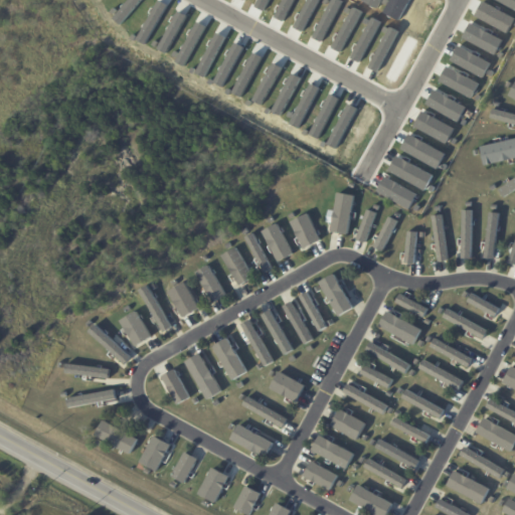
[(490,118),(514,125),(514,115),(493,109),(490,118)]
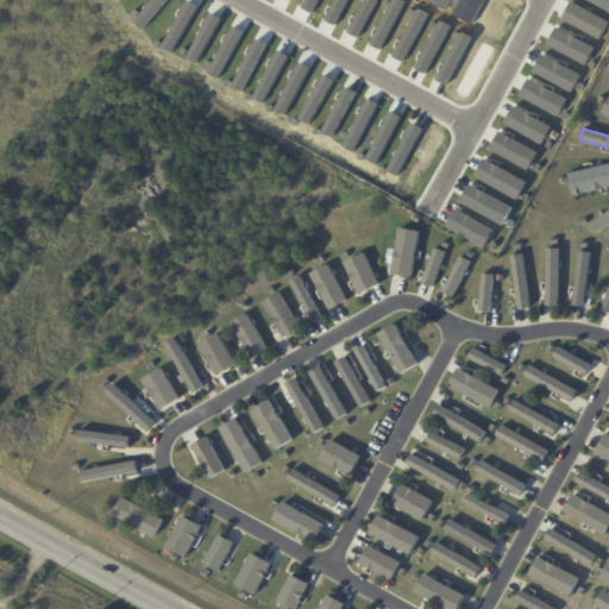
[(573,196),(608,187),(608,164),(567,174),(573,196)]
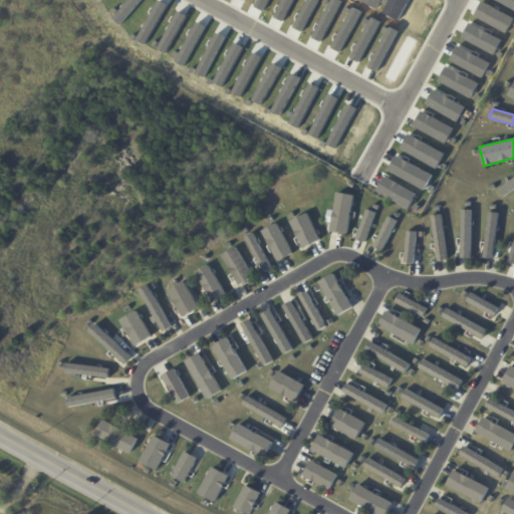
[(513,189),(513,178),(497,189),(502,197),(513,189)]
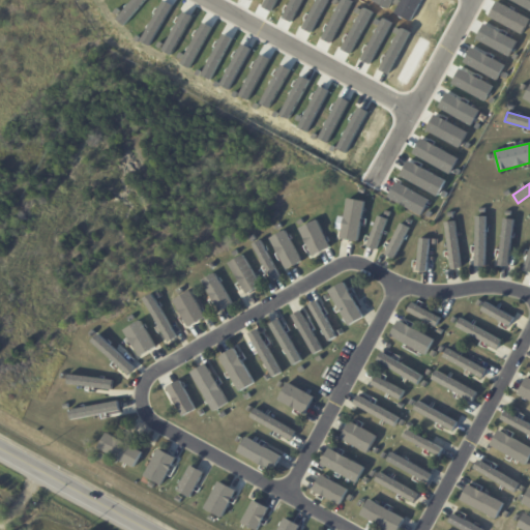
[(357,241),(365,202),(349,198),(342,229),(343,229),(341,238),(357,241)]
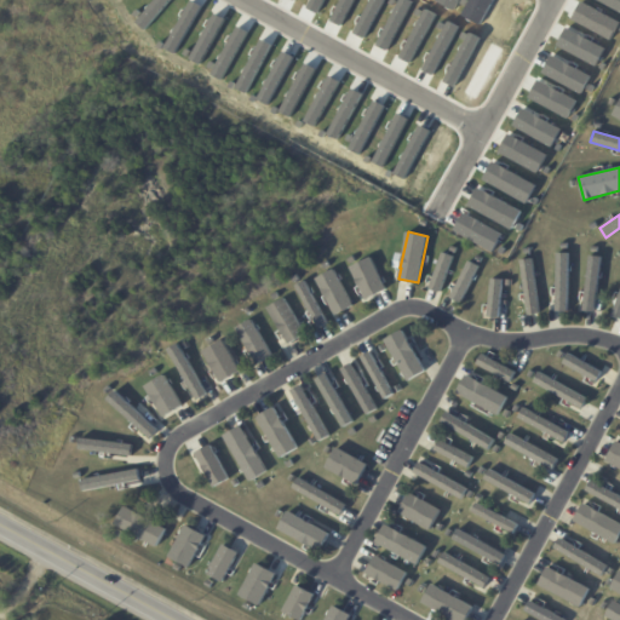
[(452,256),(440,253),(431,290),(442,292),(452,256)]
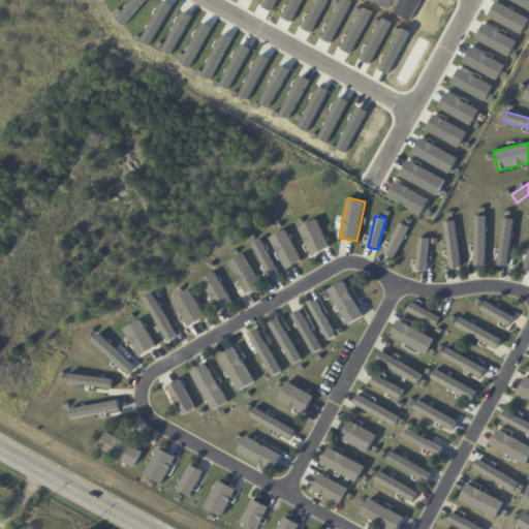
[(486,216),(475,216),(474,266),(485,266),(486,216)]
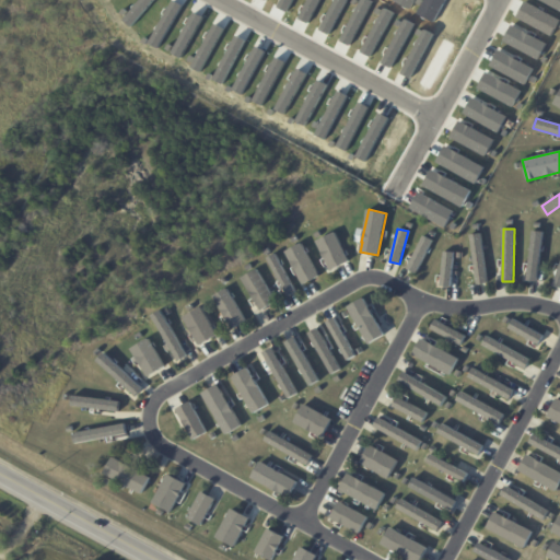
[(538,281),(541,232),(531,232),(528,281),(538,281)]
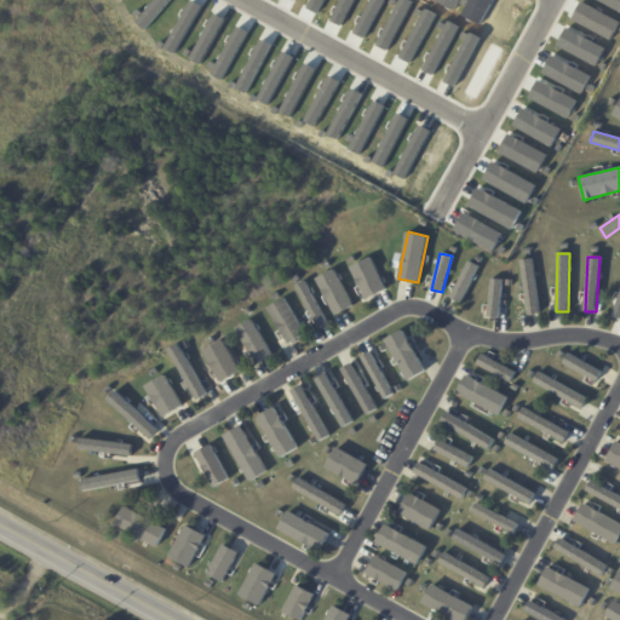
[(365,300),(386,291),(372,258),(351,267),(365,300)]
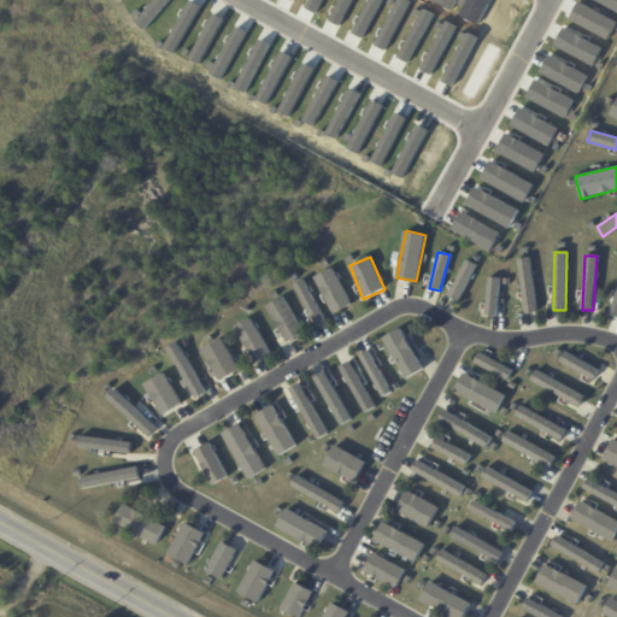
[(519,259),(523,313),(534,312),(532,258),(519,259)]
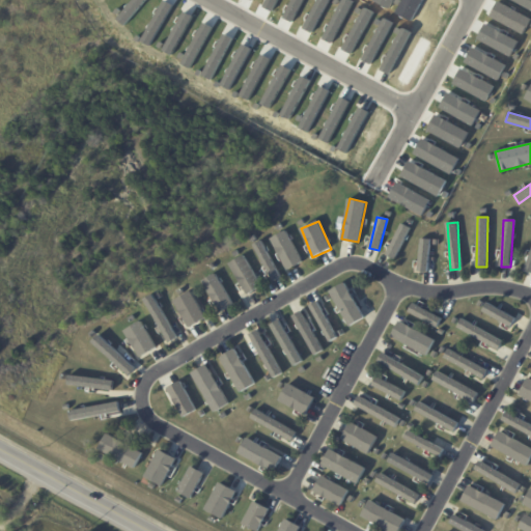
[(410,227),(400,223),(386,255),(395,259),(410,227)]
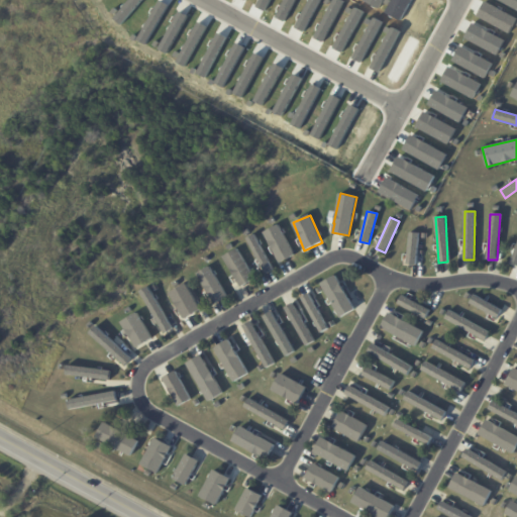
[(294,256),(280,225),(265,231),(278,263),(294,256)]
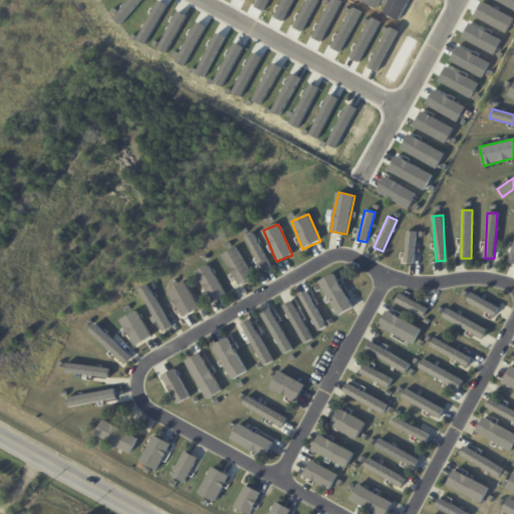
[(415,263),(416,232),(406,232),(405,263),(415,263)]
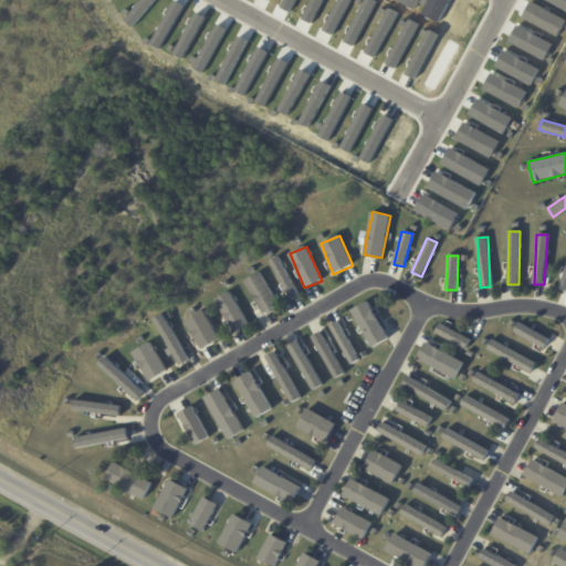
[(291,300),(299,296),(279,257),(271,261),(291,300)]
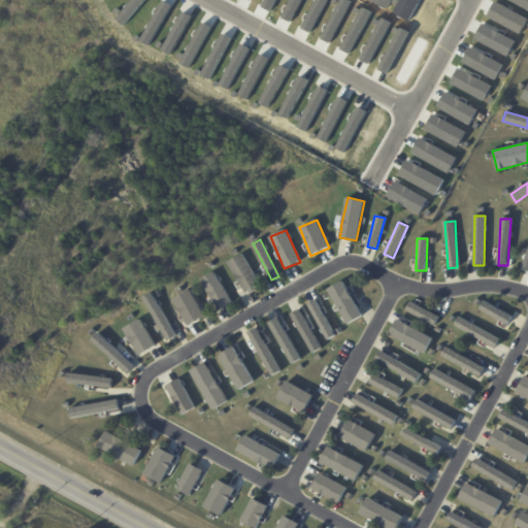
[(259,286),(243,254),(229,261),(243,293),(259,286)]
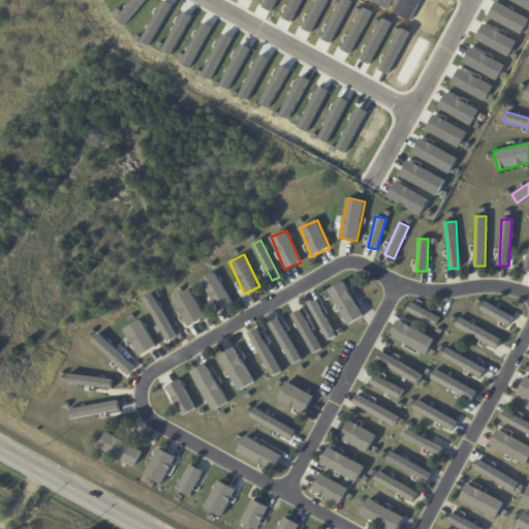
[(218,311),(231,305),(215,272),(201,279),(218,311)]
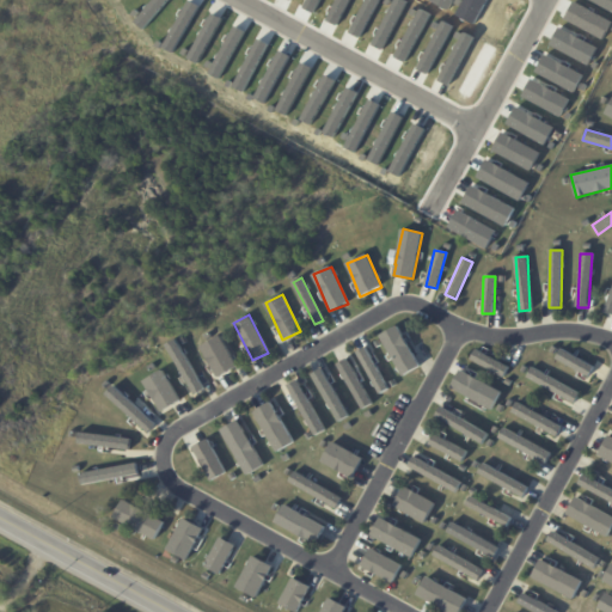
[(380,334),(401,377),(418,368),(399,325),(380,334)]
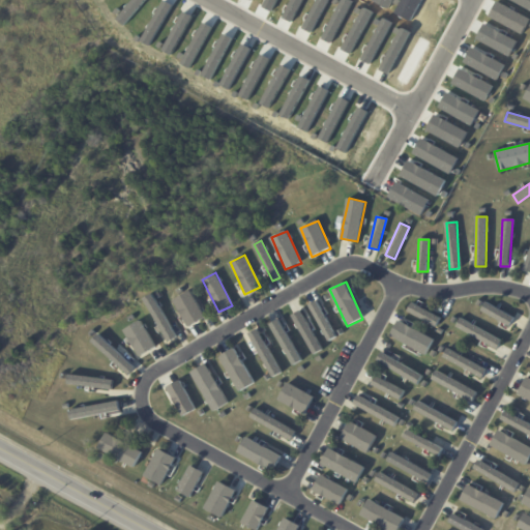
[(205,318),(192,291),(174,300),(187,327),(205,318)]
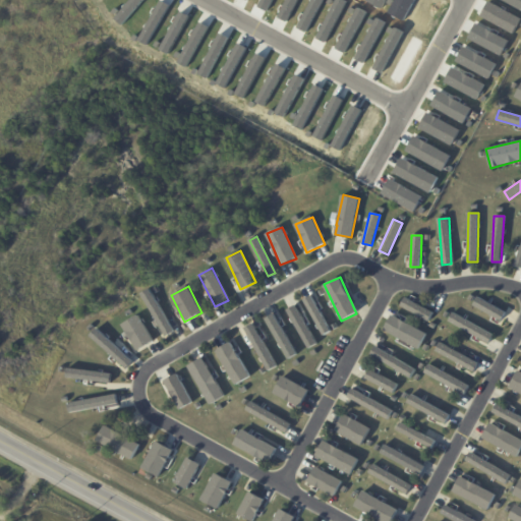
[(174,332),(150,289),(141,293),(165,337),(174,332)]
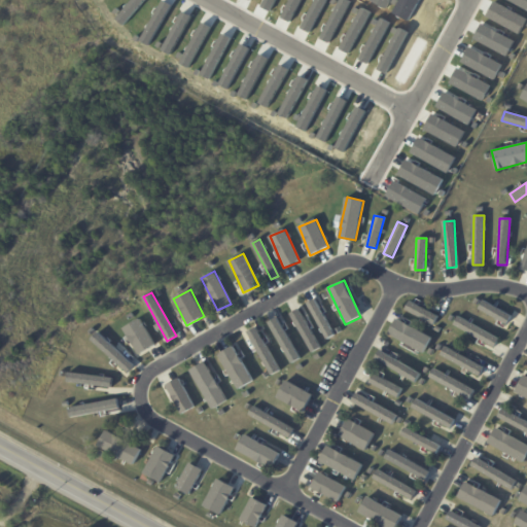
[(309,303),(324,340),(332,337),(316,300),(309,303)]
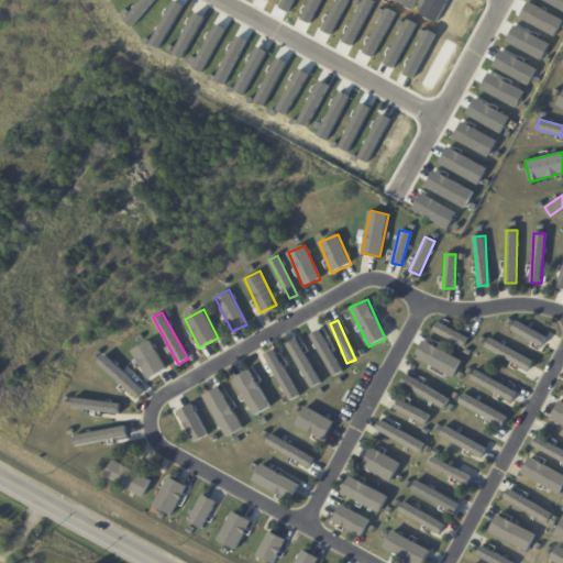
[(432,331),(463,348),(467,338),(438,321),(432,331)]
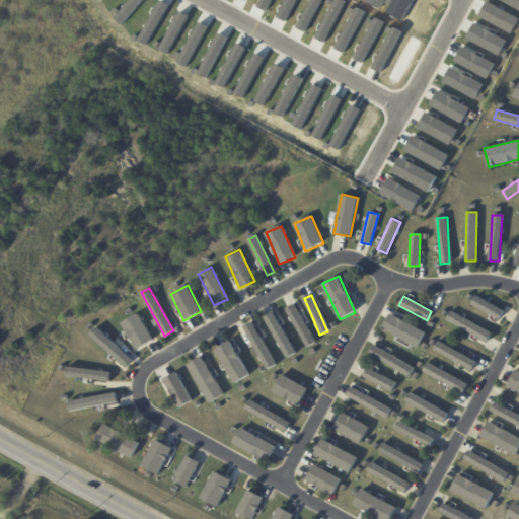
[(470,306),(501,318),(504,309),(474,297),(470,306)]
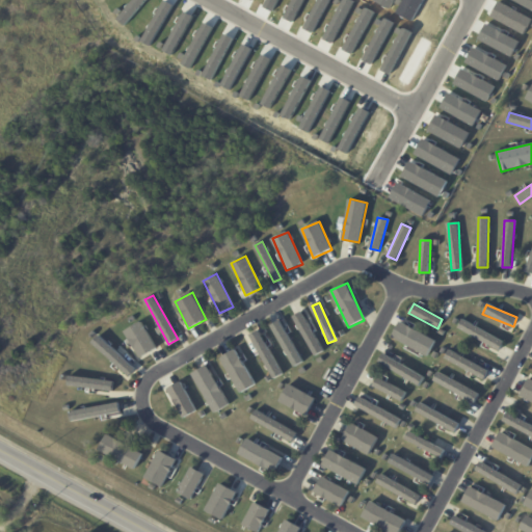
[(322,352),(303,312),(294,316),(313,356),(322,352)]
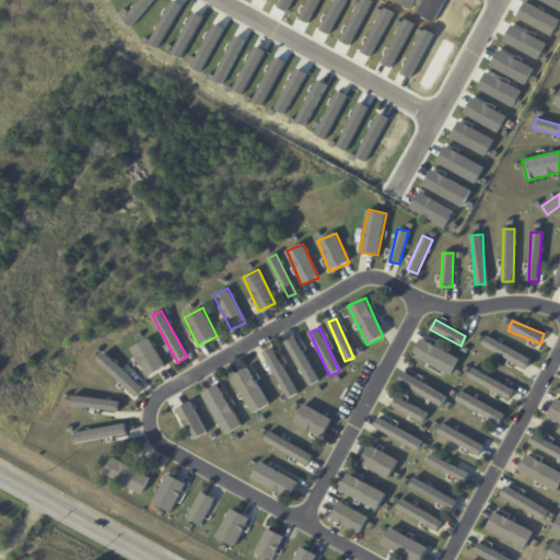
[(531,360),(487,337),(481,346),(526,369),(531,360)]
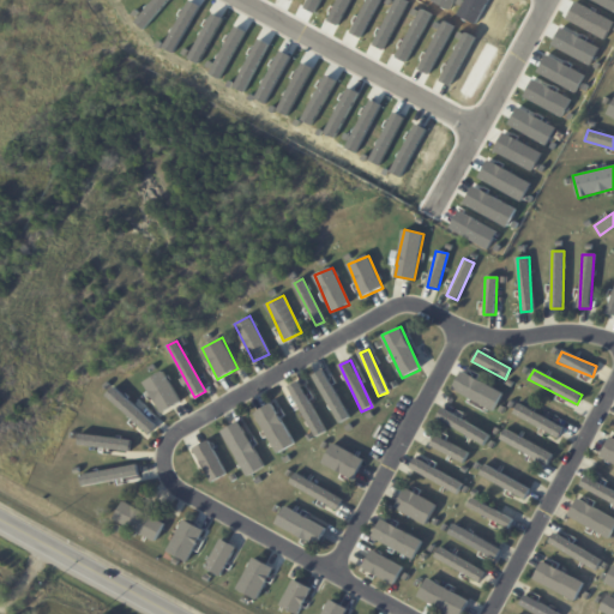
[(348,420),(325,371),(314,375),(337,425),(348,420)]
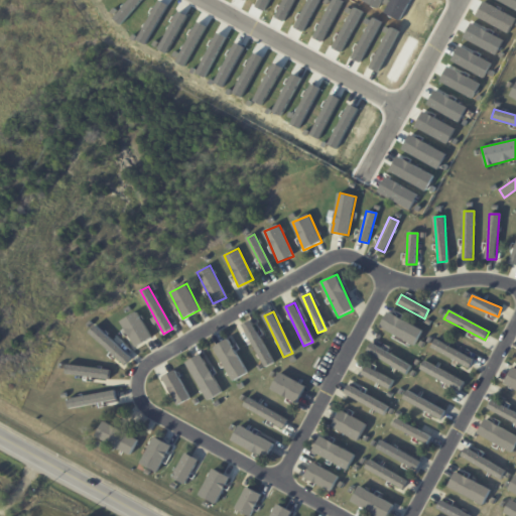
[(151,340),(138,312),(121,320),(135,348),(151,340)]
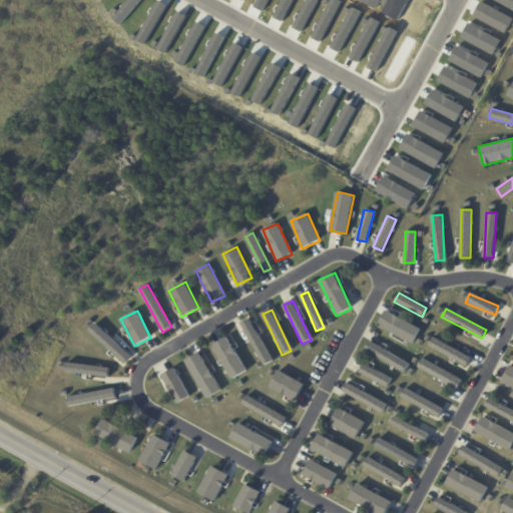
[(378,326),(413,343),(421,328),(385,311),(378,326)]
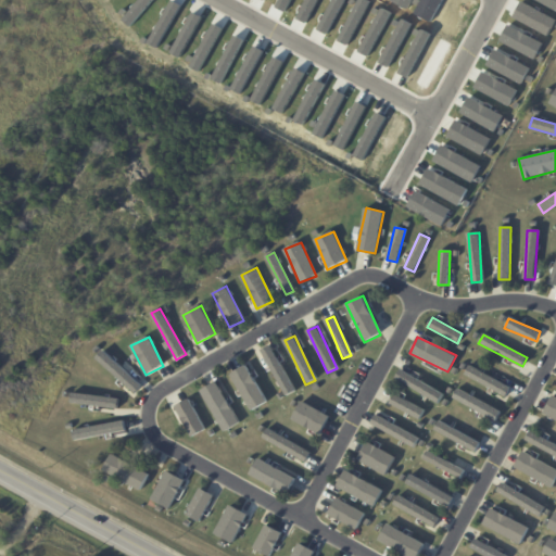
[(282,396),(292,393),(273,345),(263,349),(282,396)]
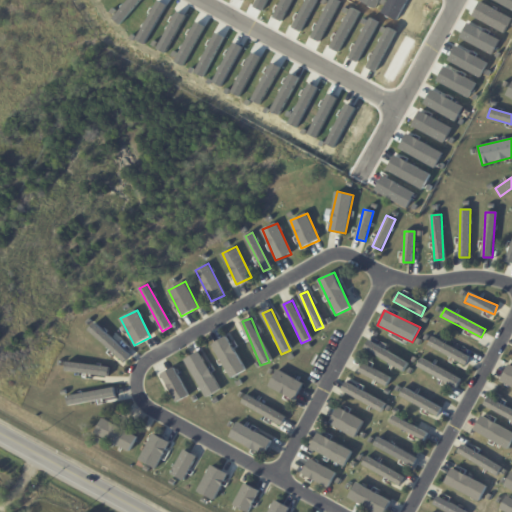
[(89,329),(124,363),(130,356),(96,323),(89,329)]
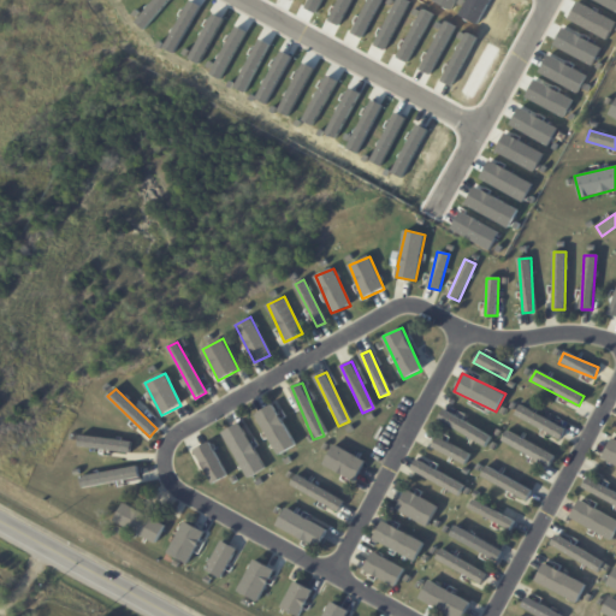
[(296,446),(273,404),(255,414),(278,456),(296,446)]
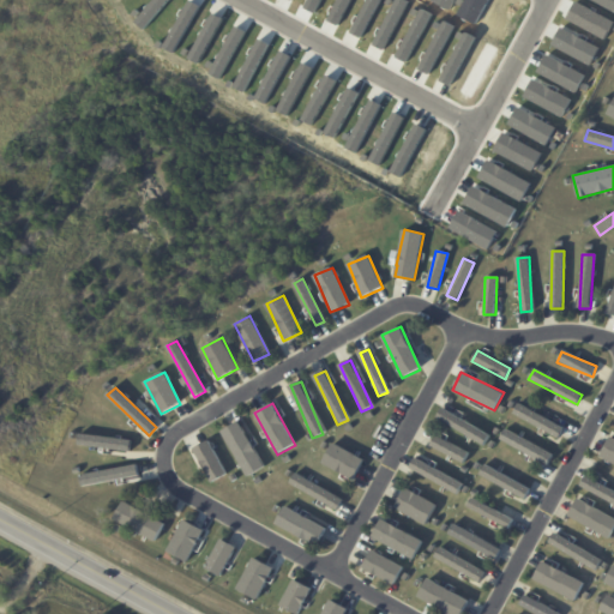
[(564,428),(518,404),(512,414),(559,438),(564,428)]
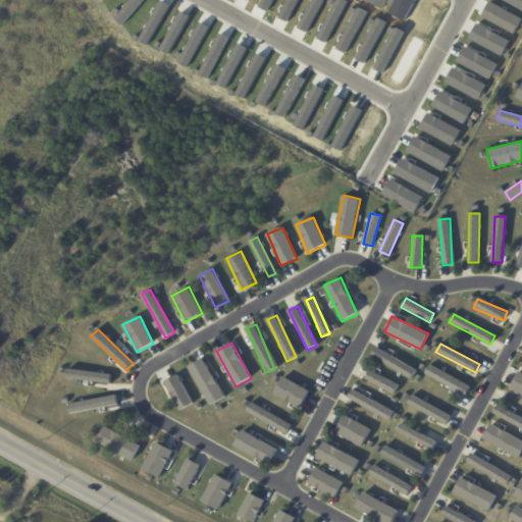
[(189,367),(210,406),(224,397),(203,358),(189,367)]
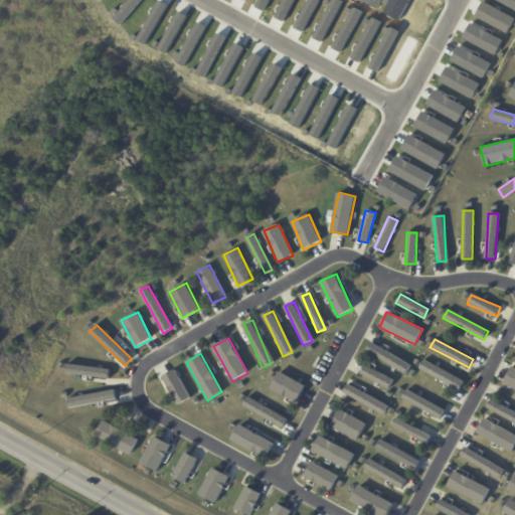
[(418,369),(459,390),(464,381),(423,360),(418,369)]
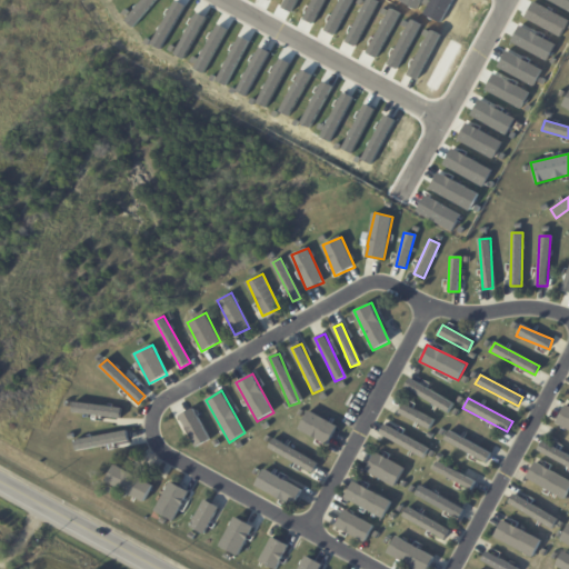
[(122,409),(78,402),(76,412),(120,419),(122,409)]
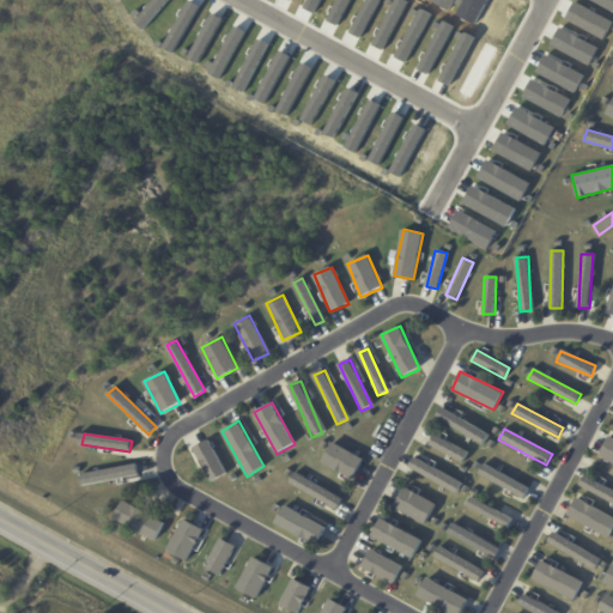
[(468,451),(434,436),(430,447),(463,462),(468,451)]
